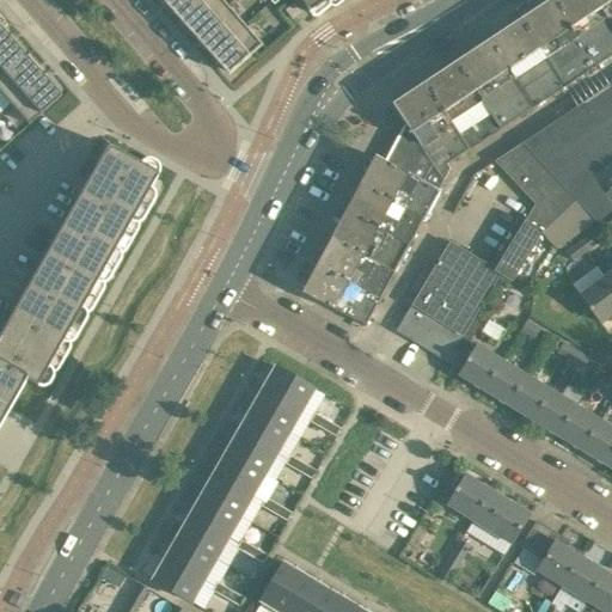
[(194,0),(161,0),(176,16),(178,14),(194,0)]
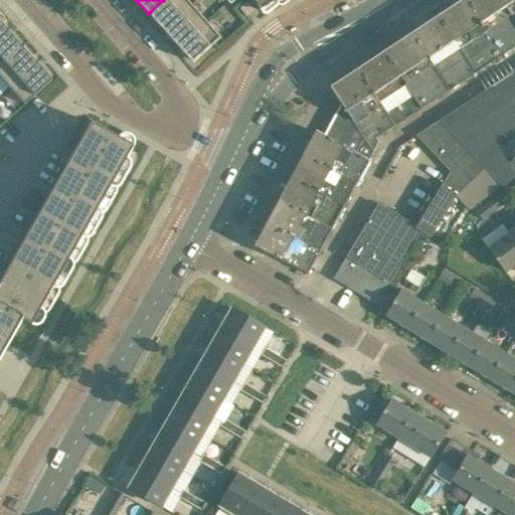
[(186,0),(163,0),(150,12),(148,13),(163,30),(164,28),(191,5),(186,0)]
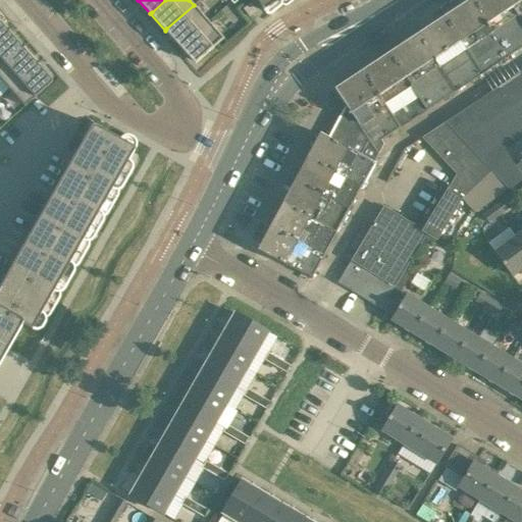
[(256,0),(263,11),(281,0),(256,0)]
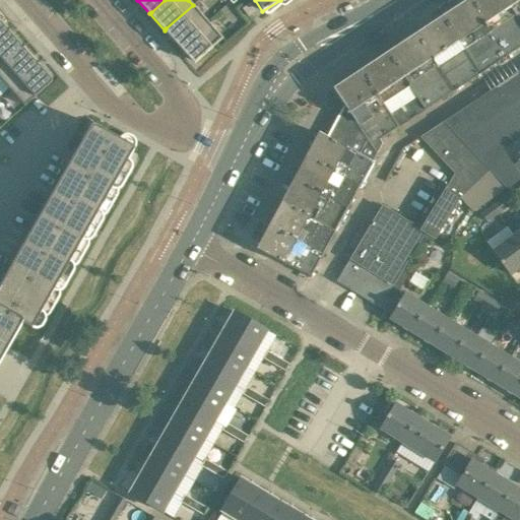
[(466,0),(442,17),(478,74),(506,56),(469,0),(466,0)]
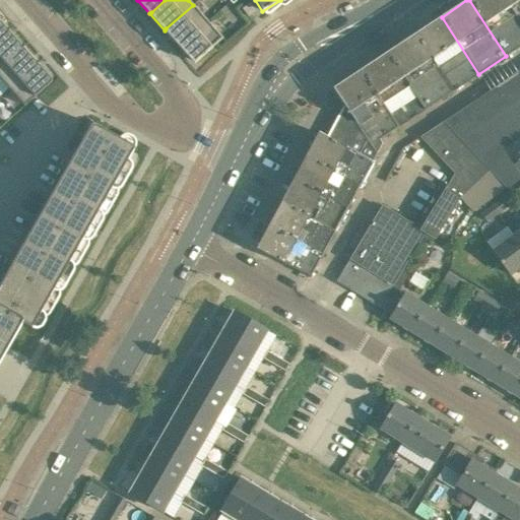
[(469,0),(506,56),(519,46),(519,18),(508,0),(469,0)]
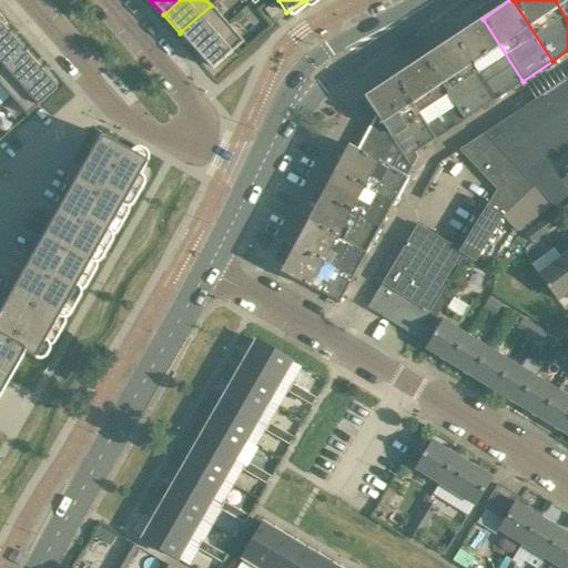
[(567,0),(555,0),(567,20),(567,0)]
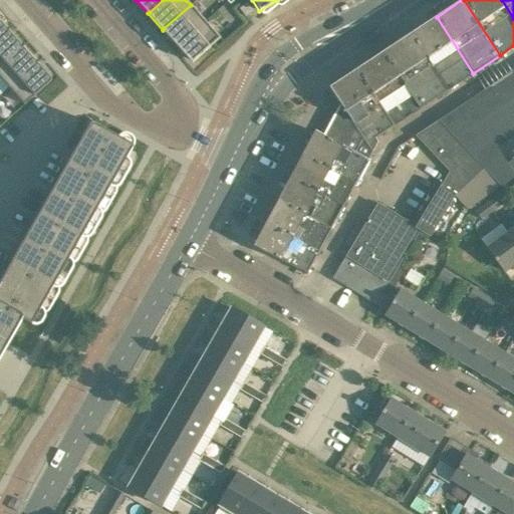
[(179,44),(205,21),(191,5),(164,28),(163,30),(177,46),(179,44)]
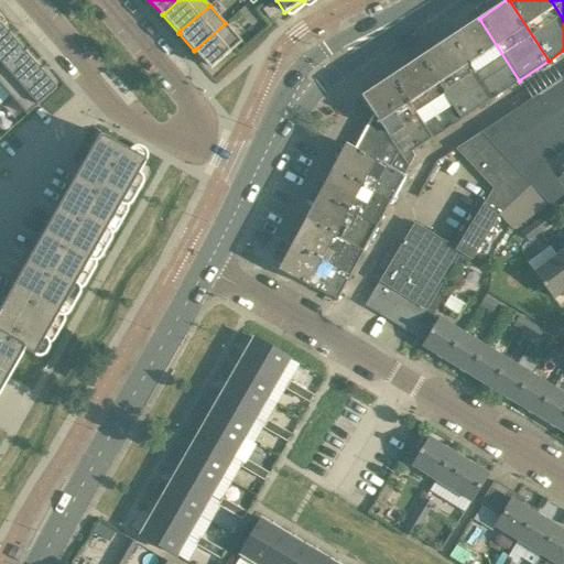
[(449,38),(489,100),(519,80),(479,19),(449,38)]
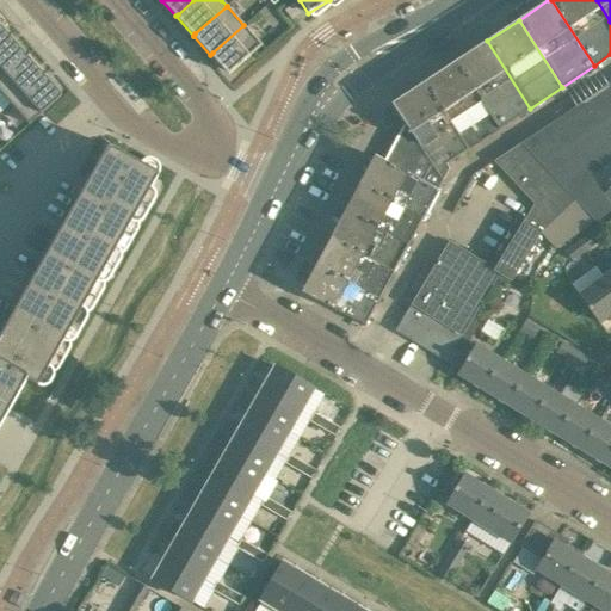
[(210,55),(228,75),(261,45),(244,25),(213,53),(210,55)]
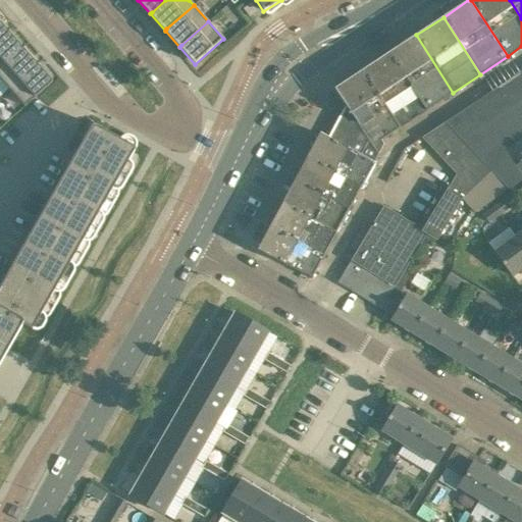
[(0,68),(22,48),(8,32),(0,39),(0,68)]
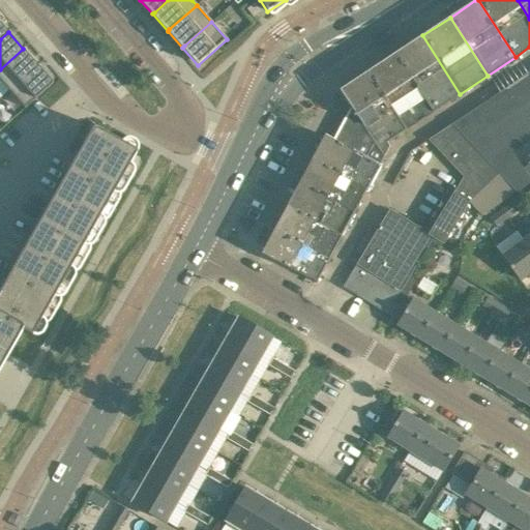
[(425,101),(433,112),(460,94),(422,35),(394,54),(423,98),(425,101)]
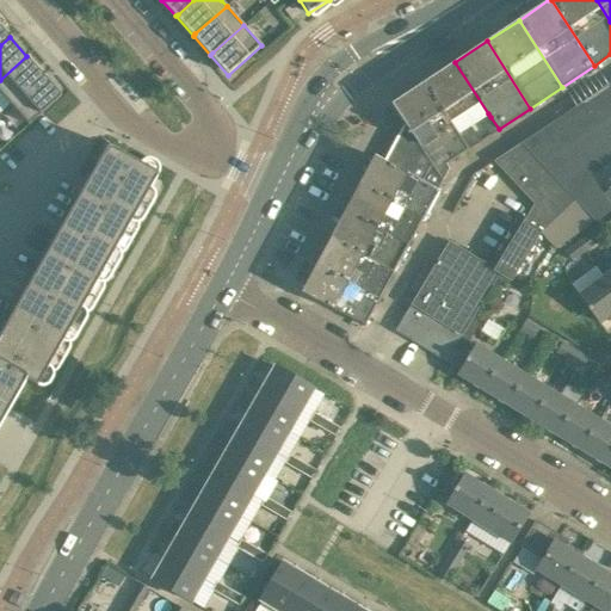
[(0,80),(0,92),(11,105),(43,76),(26,56),(0,80)]
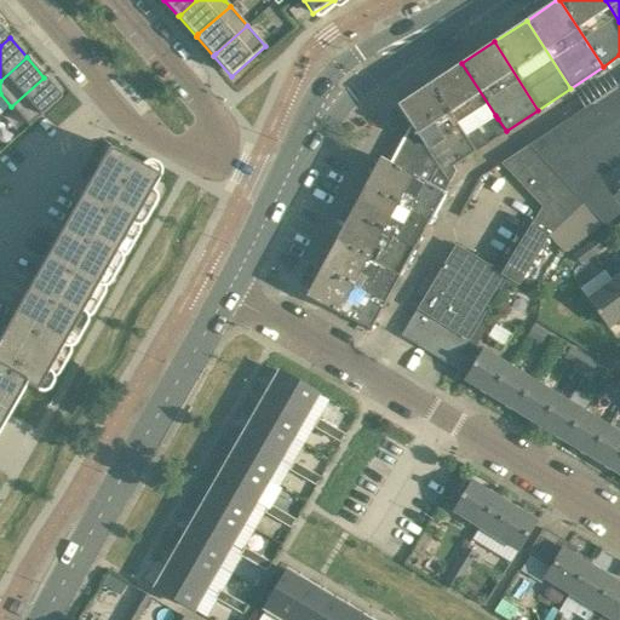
[(476,127),(495,115),(461,63),(430,84),(475,151),(487,143),(476,127)]
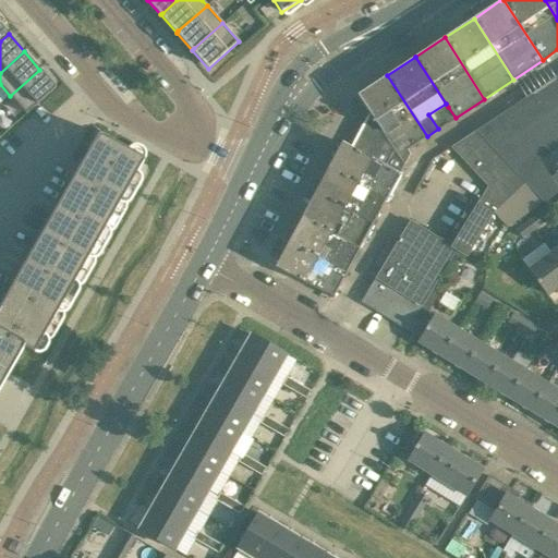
[(56,87),(39,70),(10,96),(26,114),(56,87)]
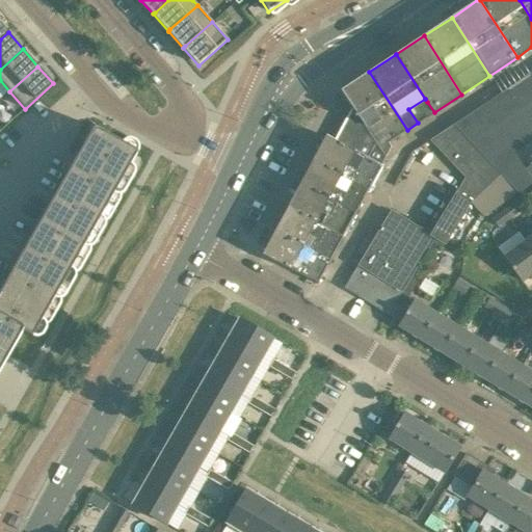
[(351,108),(383,159),(391,147),(389,142),(407,130),(369,72),(340,91),(351,107),(351,108)]
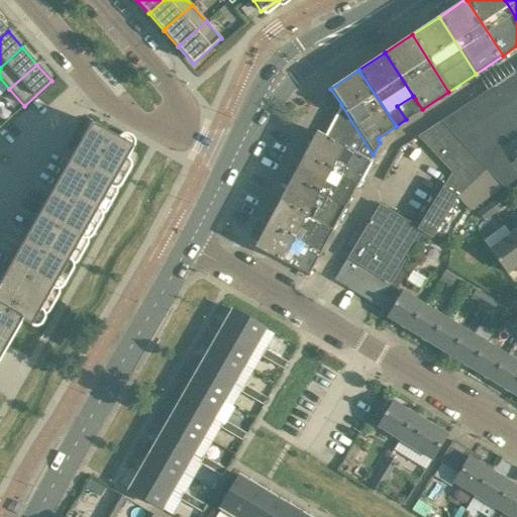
[(494,86),(439,121),(486,170),(502,187),(503,188),(516,178),(516,175),(500,149),(516,137),(516,70),(514,73),(494,86)]
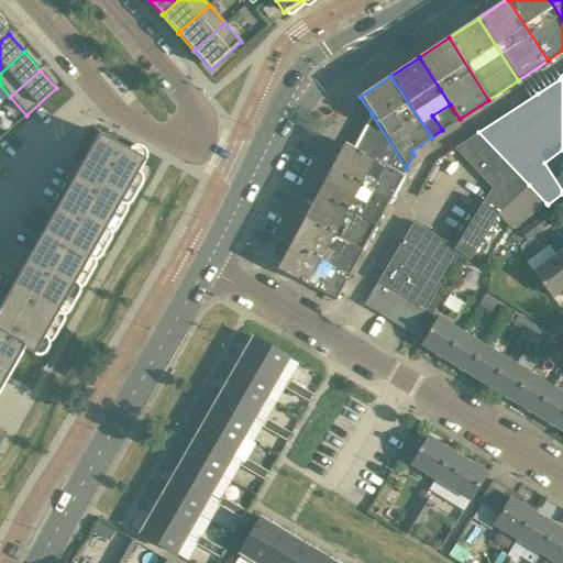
[(452,124),(460,119),(452,108),(444,113),(452,124)]
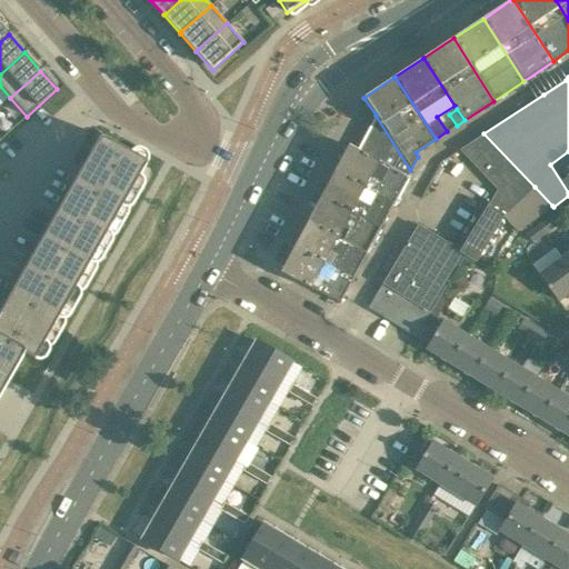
[(355,151),(406,179),(410,170),(376,116),(357,151),(355,150),(355,151)]
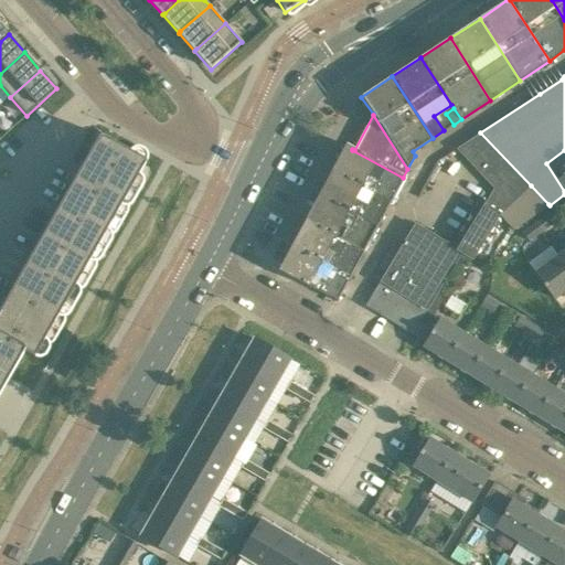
[(415,224),(380,283),(391,289),(403,297),(414,304),(426,310),(460,253),(472,260),(498,217),(512,232),(548,204),(531,185),(480,132),(456,149),(493,189),(456,249),(415,224)]
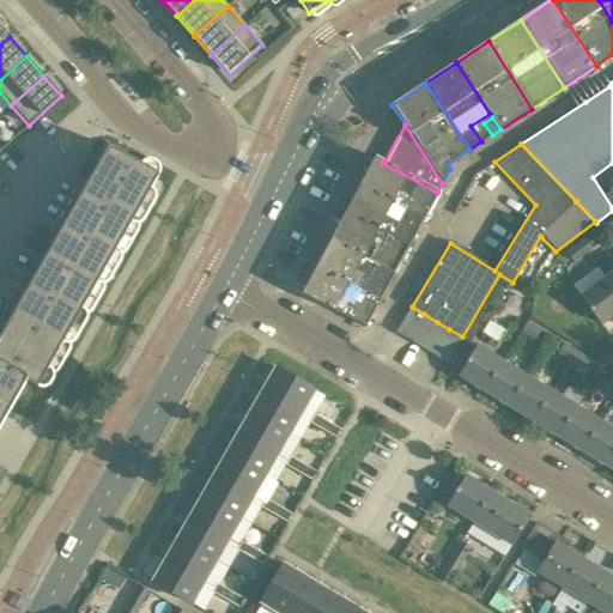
[(159,175),(114,149),(113,149),(111,149),(110,149),(109,149),(108,150),(107,150),(107,151),(104,153),(58,236),(0,337),(0,414),(5,418),(26,381),(37,387),(159,175)]
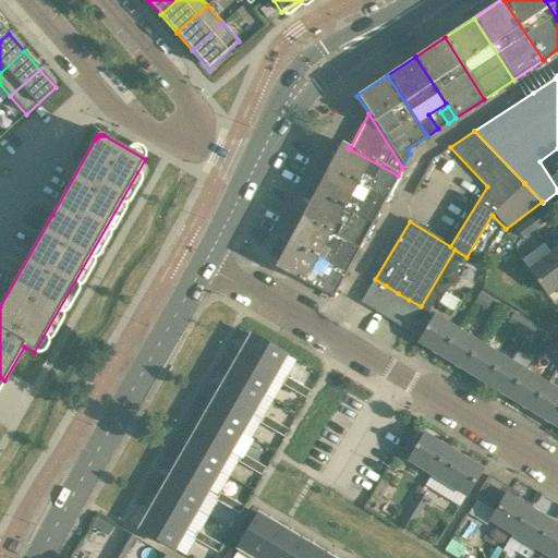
[(327,169),(385,199),(398,176),(348,148),(348,147),(341,143),(327,169)]
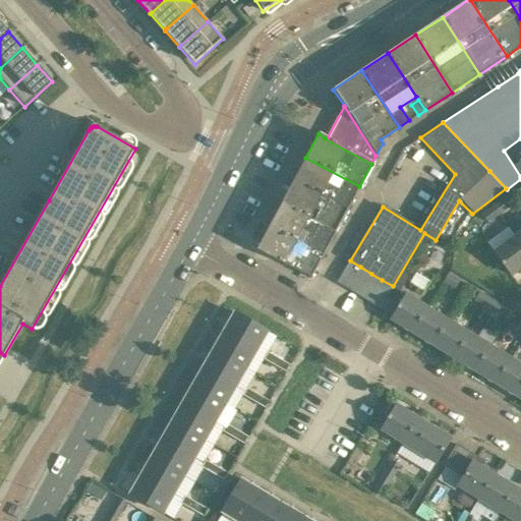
[(359,186),(305,158),(293,180),(347,210),(359,186)]
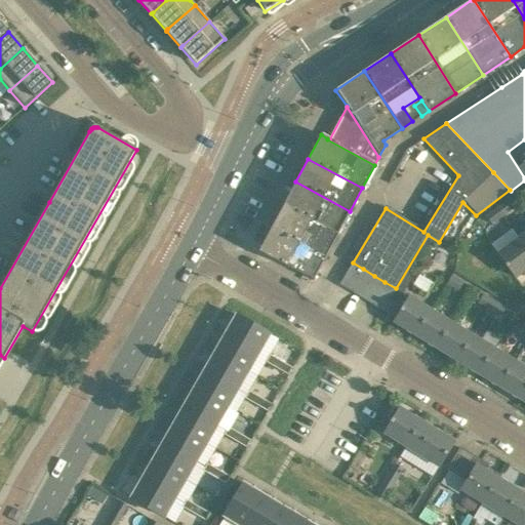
[(350,211),(295,182),(283,205),(337,234),(350,211)]
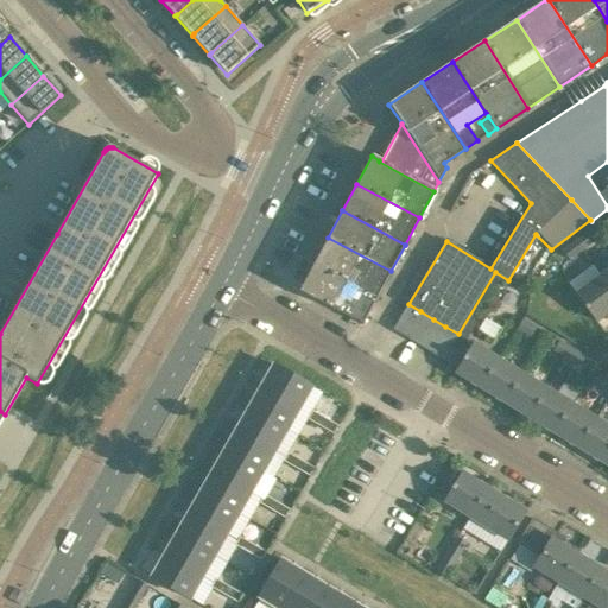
[(593,241),(587,233),(575,241),(581,249),(593,241)]
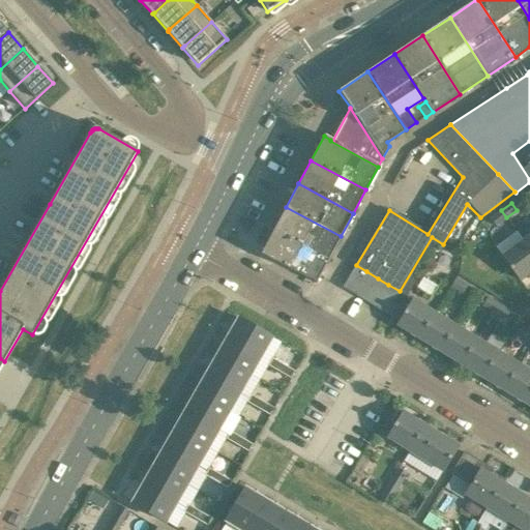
[(273,230),(328,259),(341,236),(286,207),(273,230)]
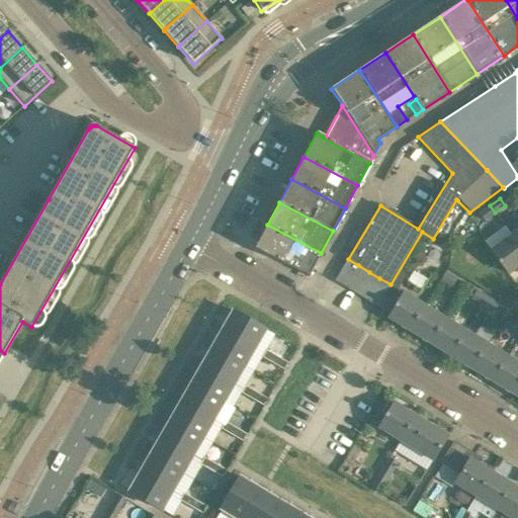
[(490,205),(479,213),(485,221),(495,212),(490,205)]
